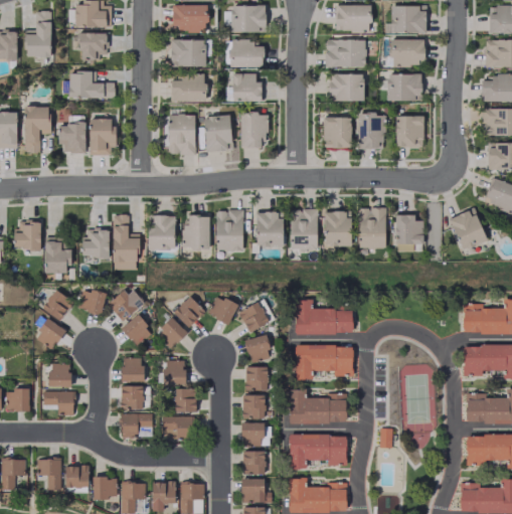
[(112,5),(104,5),(104,2),(75,1),(74,26),(112,27),(112,5)]
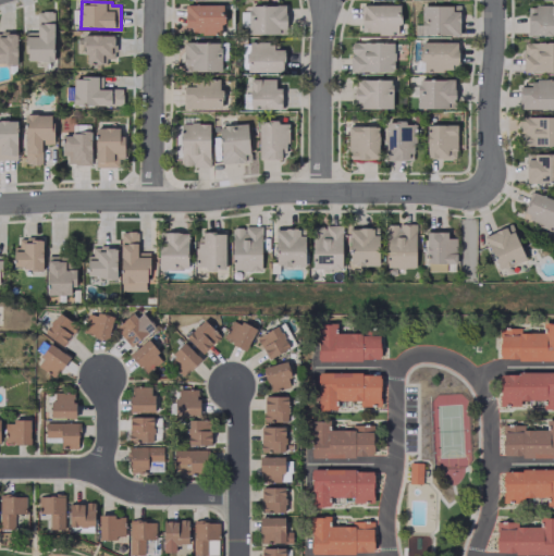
[(225,7),(188,4),(187,33),(224,35),(225,7)]
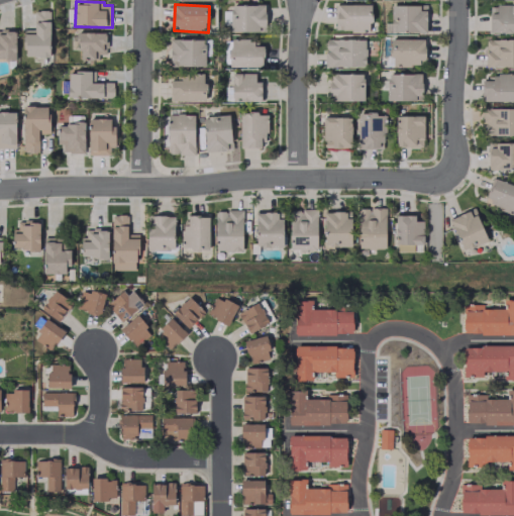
[(337,31),(373,31),(373,5),(337,4),(337,31)]
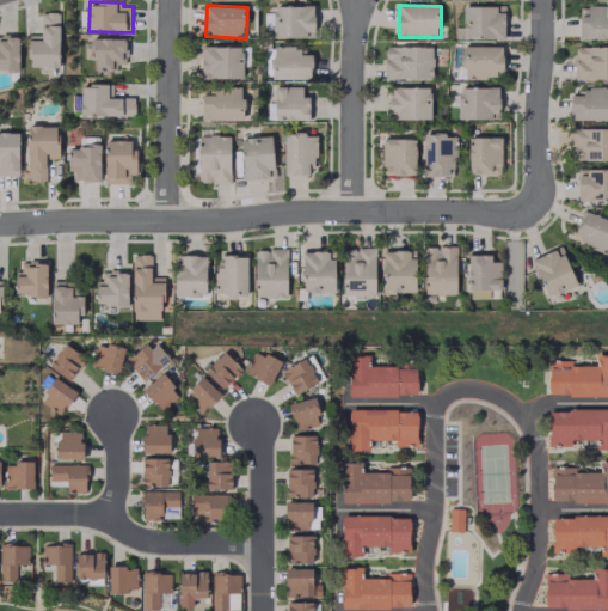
[(317,37),(315,6),(275,7),(275,38),(317,37)]
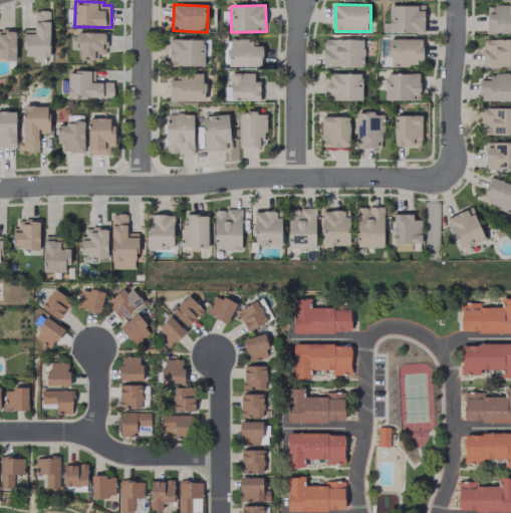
[(426,5),(392,5),(391,32),(425,33),(426,5)]
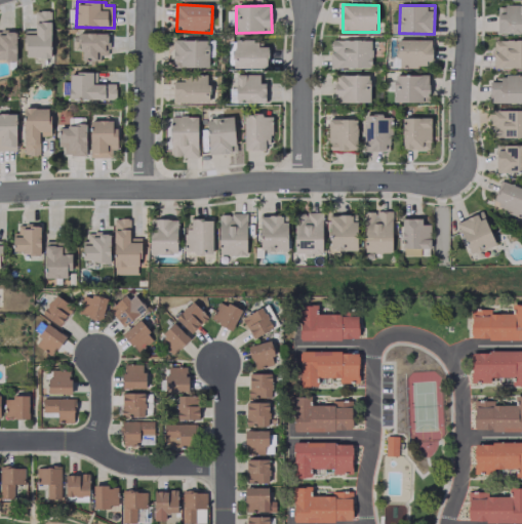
[(521,5),(499,5),(498,34),(521,34),(521,5)]
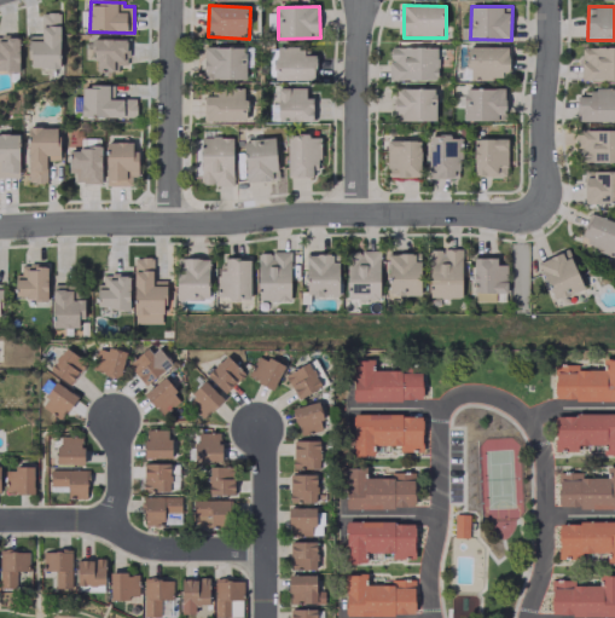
[(63,68),(62,12),(42,13),(44,36),(30,36),(32,69),(63,68)]
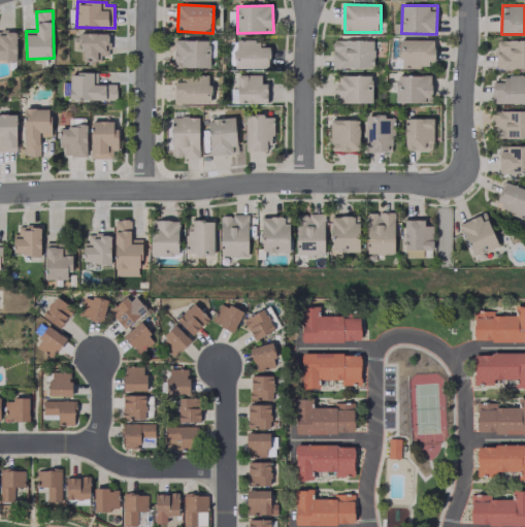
[(0,60),(19,61),(18,31),(0,31),(0,60)]
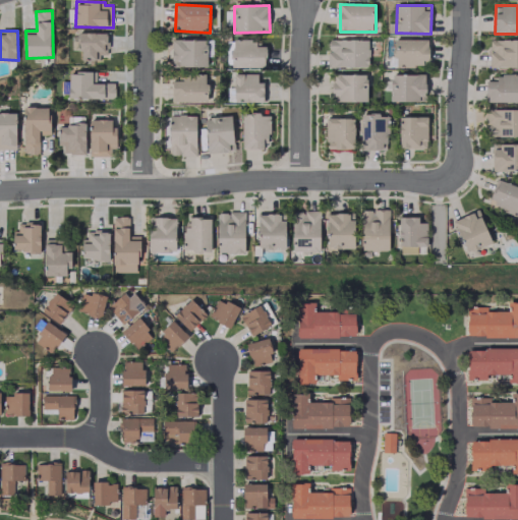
[(109,55),(109,34),(78,34),(78,50),(82,50),(82,60),(101,60),(101,55),(109,55)]
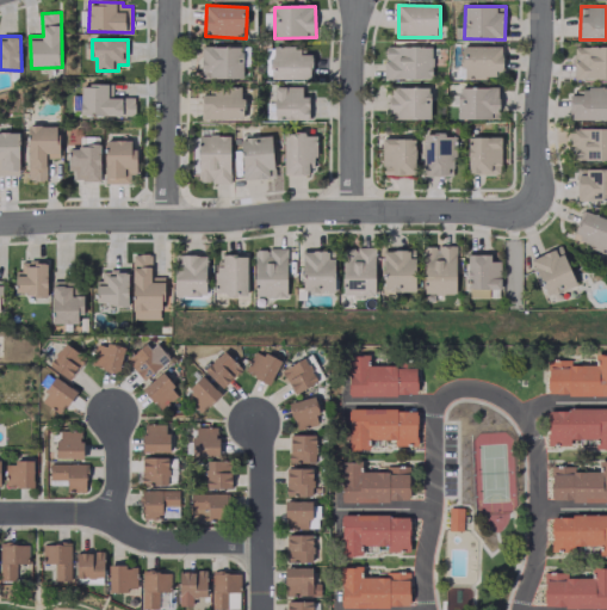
[(245,79),(245,47),(203,47),(203,80),(245,79)]
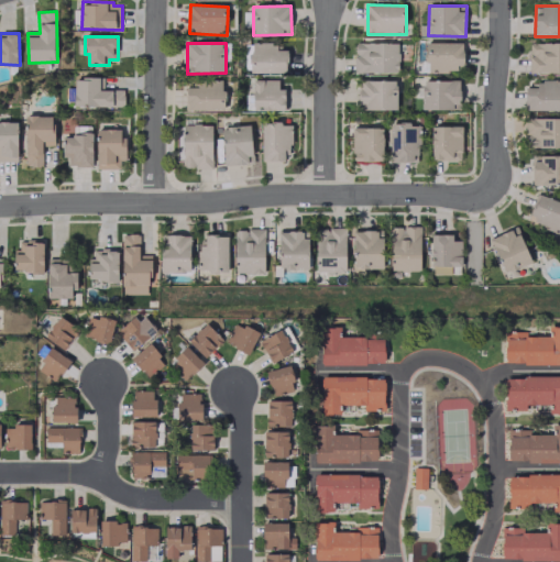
[(289,73),(288,51),(276,51),(276,43),(248,44),(248,58),(251,58),(252,74),(289,73)]
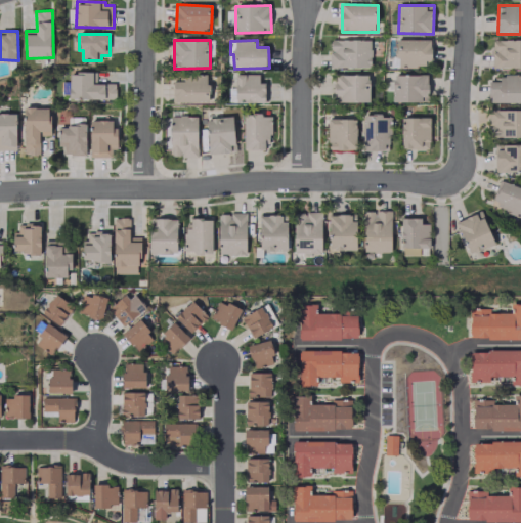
[(332,68),(372,69),(373,41),(332,40),(332,68)]
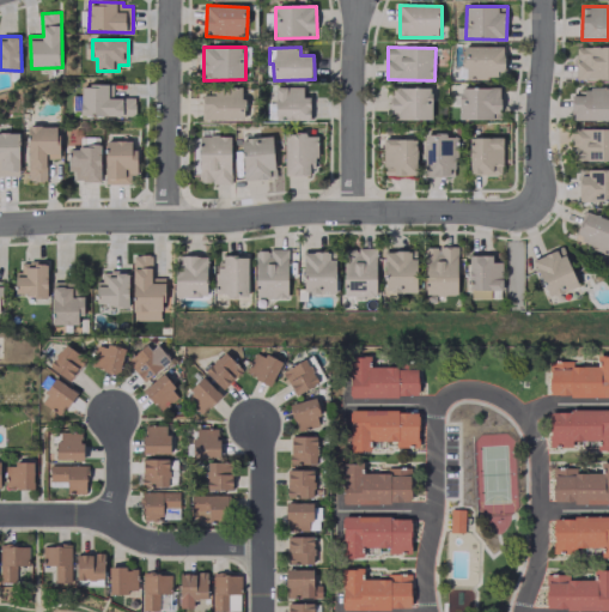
[(466,47),(466,79),(506,78),(505,47),(466,47)]
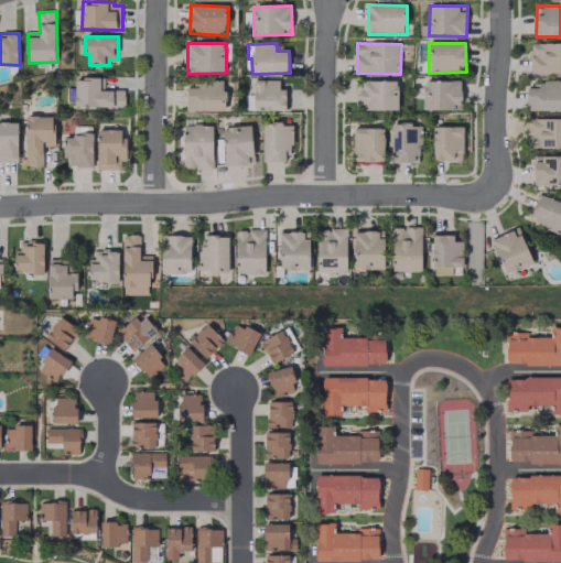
[(560,43),(531,44),(532,74),(560,73),(560,43)]
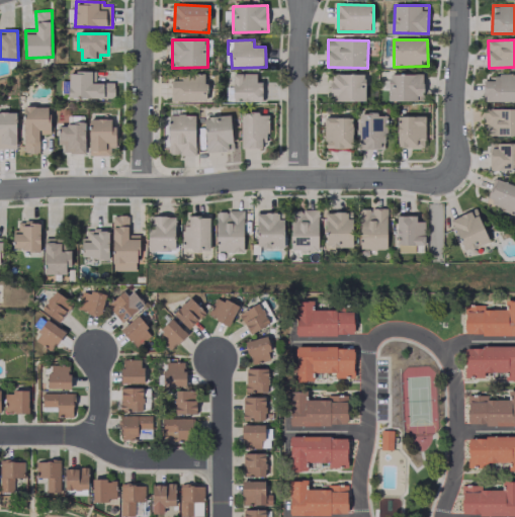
[(97,72),(70,72),(70,98),(116,98),(115,83),(97,83),(97,72)]
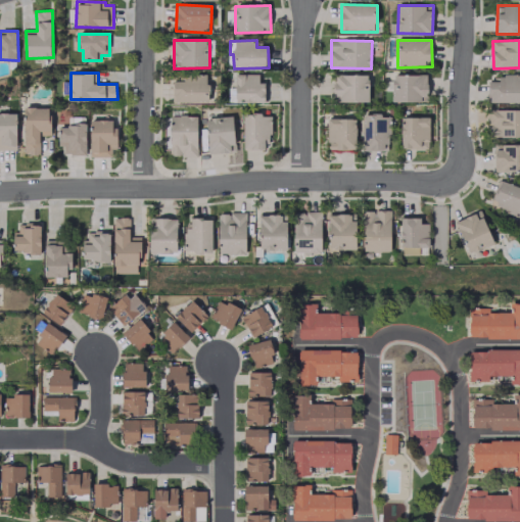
[(266,102),(266,83),(260,83),(260,74),(236,75),(237,91),(230,91),(230,103),(266,102)]
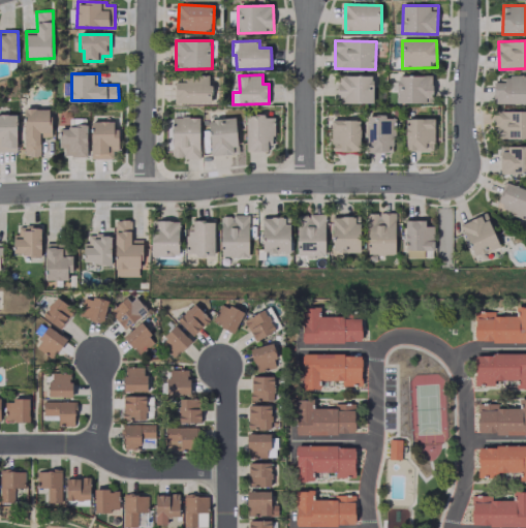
[(399,103),(426,103),(426,97),(433,97),(433,75),(398,75),(399,103)]
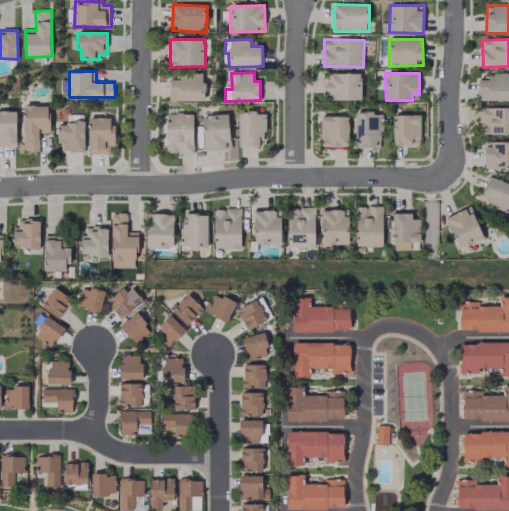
[(362,99),(362,74),(327,74),(328,99),(362,99)]
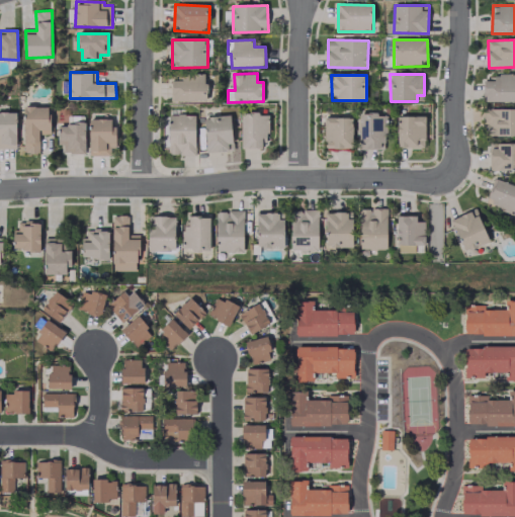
[(514,75),(485,76),(485,102),(514,102),(514,75)]
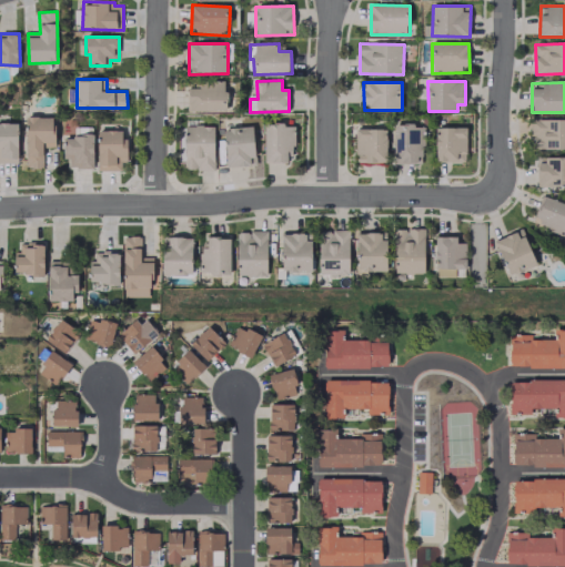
[(190,111),(228,112),(228,83),(190,83),(190,111)]
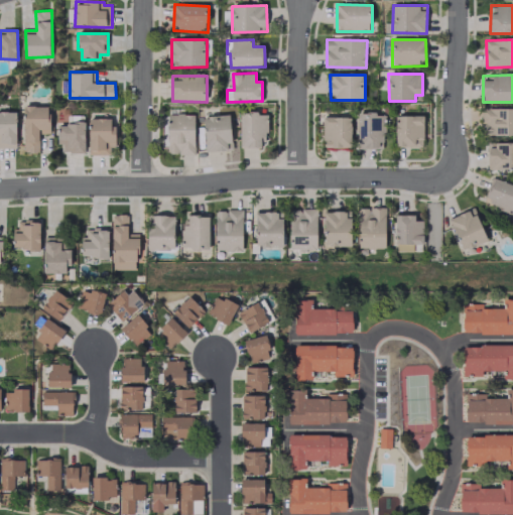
[(50,134),(50,106),(24,106),(25,153),(40,153),(40,134),(50,134)]
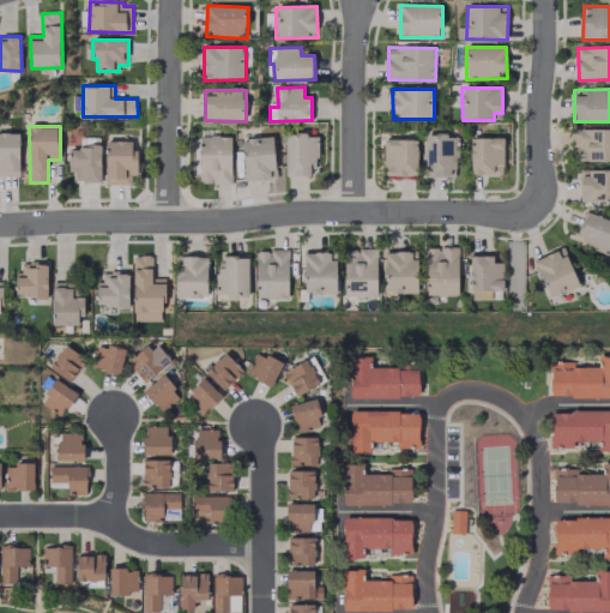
[(609,128),(577,130),(578,162),(609,161),(609,128)]
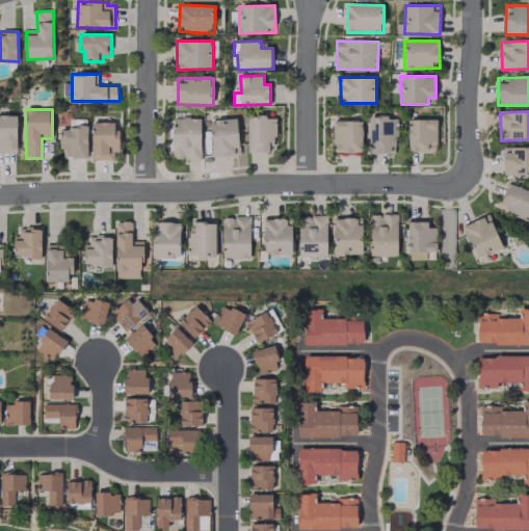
[(0,153),(18,153),(19,115),(0,114),(0,153)]
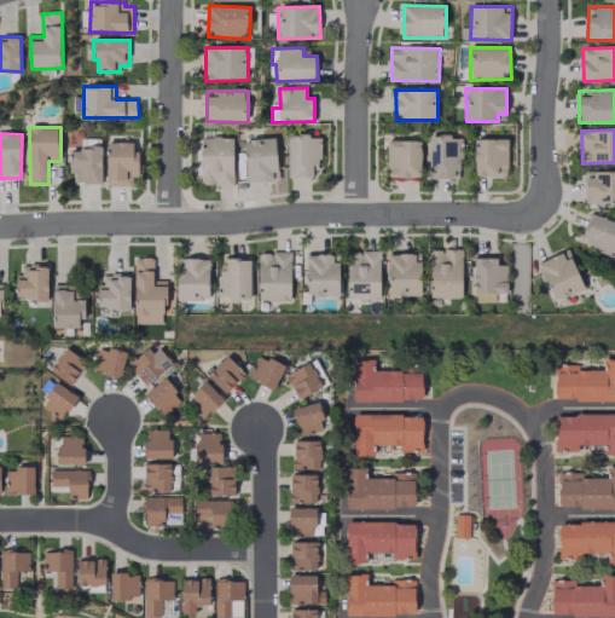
[(289,137),(289,178),(314,178),(314,169),(323,169),(321,136),(289,137)]
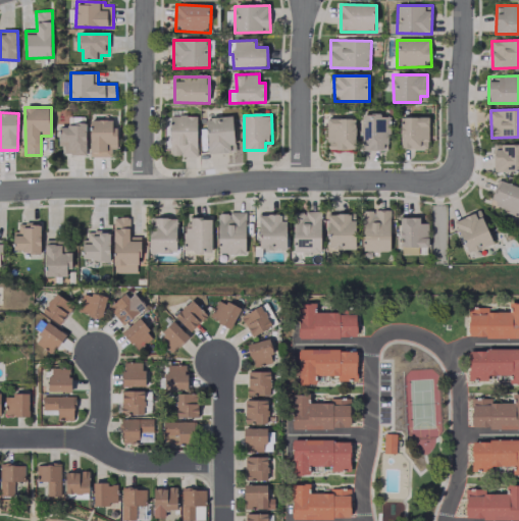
[(390,151),(391,115),(364,114),(363,150),(390,151)]
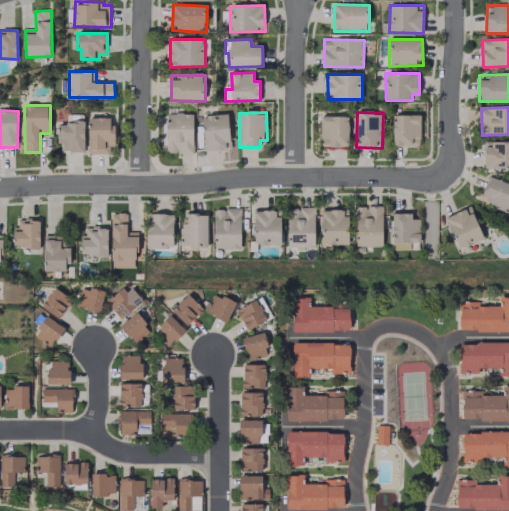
[(194,114),(168,113),(167,153),(194,153),(194,114)]
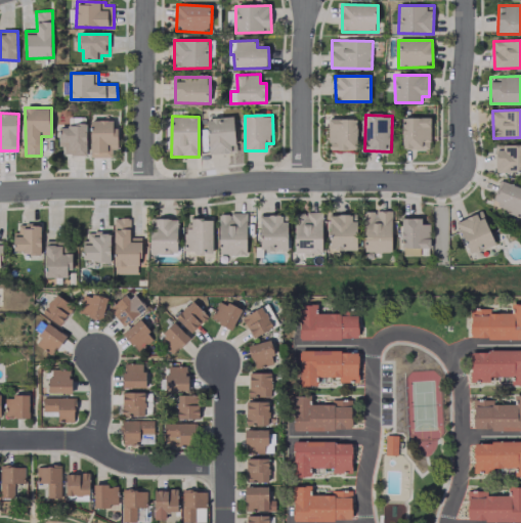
[(209,154),(236,154),(235,117),(209,118),(209,154)]
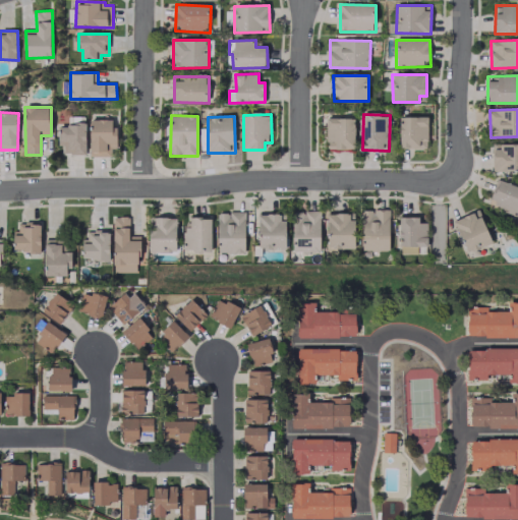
[(87,155),(87,117),(69,117),(68,128),(61,127),(61,154),(87,155)]
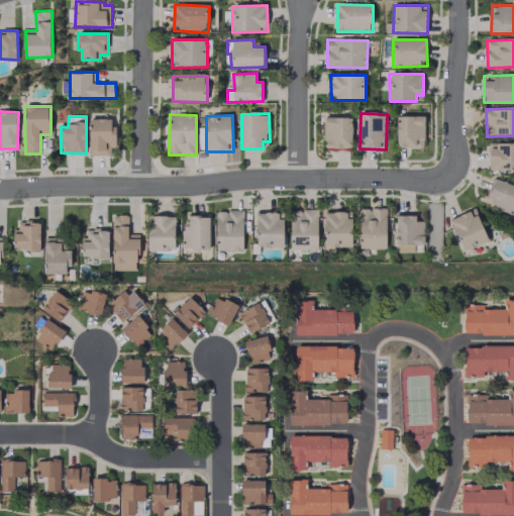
[(397,116),(398,147),(425,147),(425,116),(397,116)]
